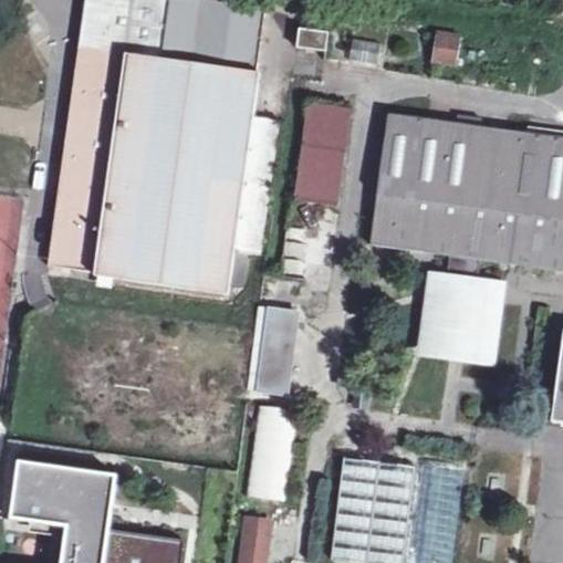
[(64,214),(52,212),(44,262),(94,270),(93,272),(226,292),(232,250),(258,253),(277,118),(251,115),(258,72),(254,71),(263,6),(225,0),(85,0),(84,8),(91,9),(89,20),(82,19),(77,45),(90,48),(86,72),(74,70),(69,104),(81,106),(76,137),(64,135),(56,189),(68,190),(64,214)]
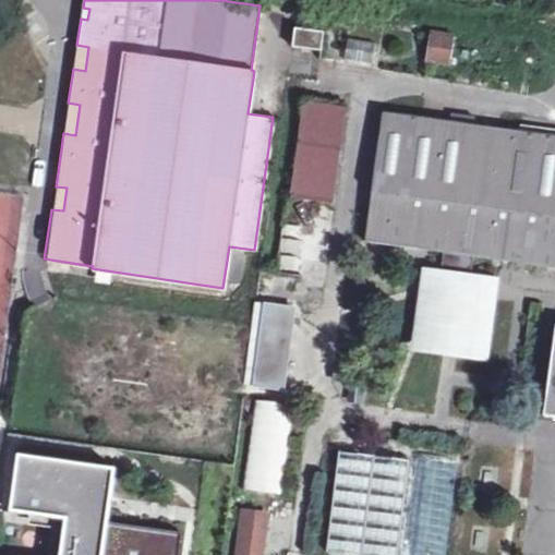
[(296,27),(292,43),(318,47),(321,31),(296,27)]
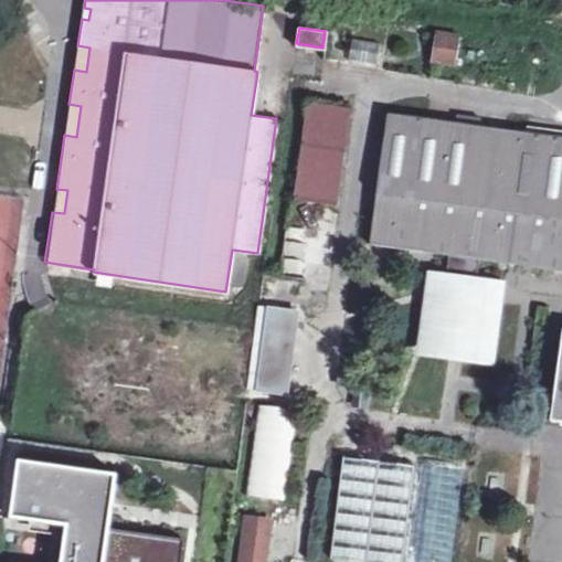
[(432,57),(454,61),(457,35),(435,32),(432,57)]
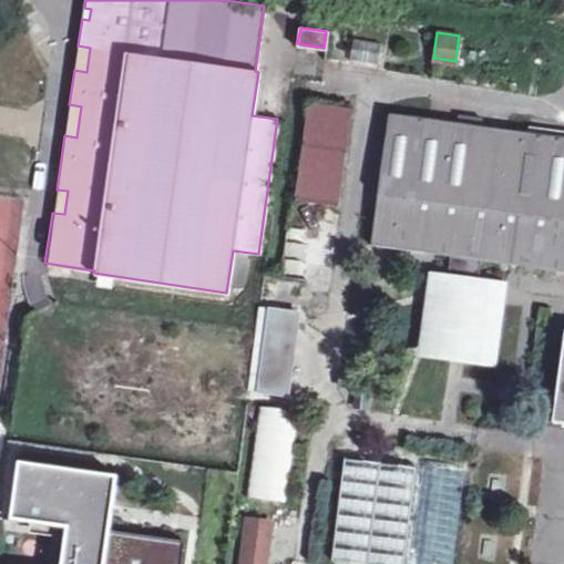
[(347,62),(378,61),(376,38),(346,39),(347,62)]
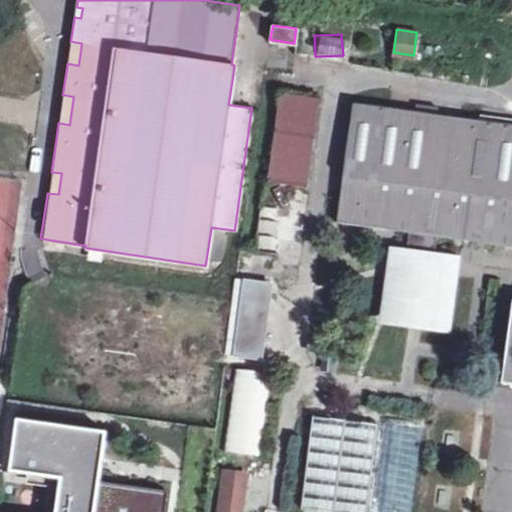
[(81,43),(70,41),(67,63),(78,65),(81,43)]
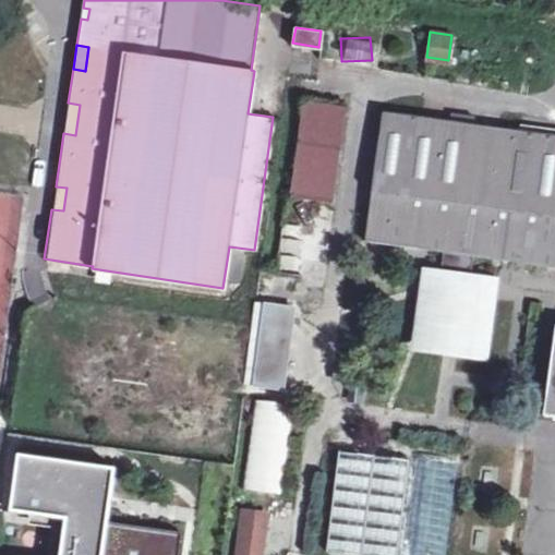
[(341,105),(305,99),(290,194),(328,200),(341,105)]
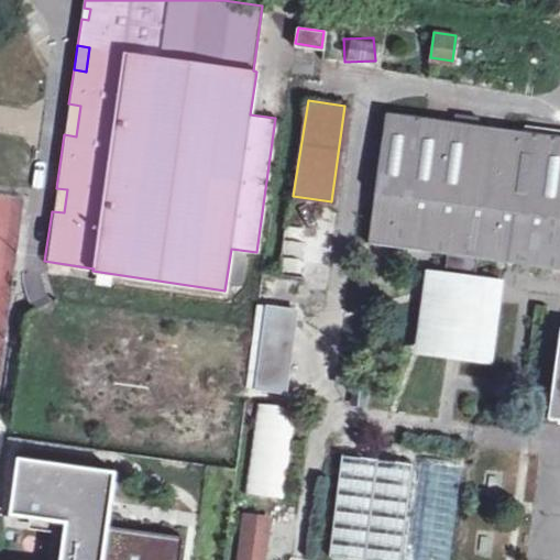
[(80,106),(68,103),(64,134),(76,136),(80,106)]
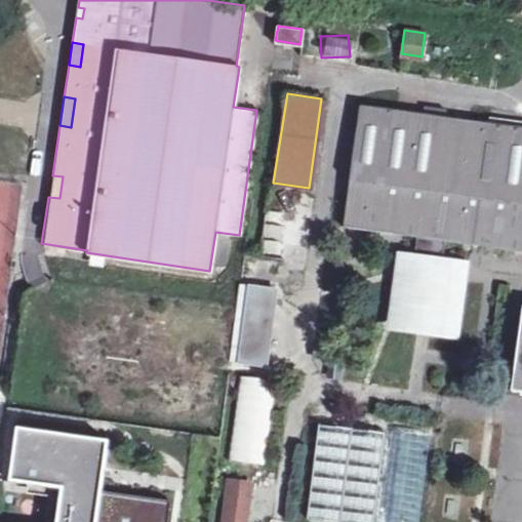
[(453,277),(456,259),(441,257),(444,238),(521,248),(521,126),(359,104),(342,224),(416,234),(413,254),(412,264),(399,262),(391,319),(419,322),(456,327),(464,279),(453,277)]
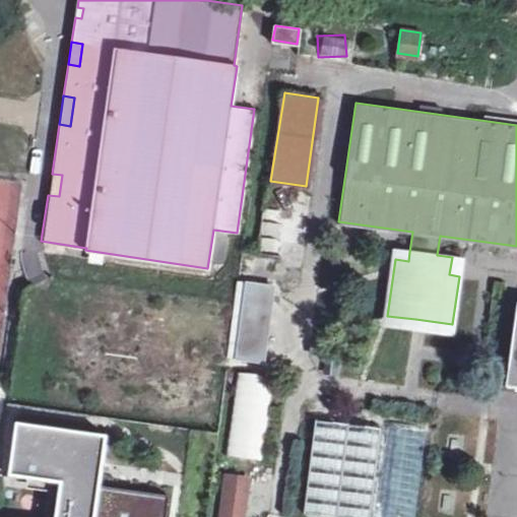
[(62,175),(52,174),(48,195),(59,196),(62,175)]
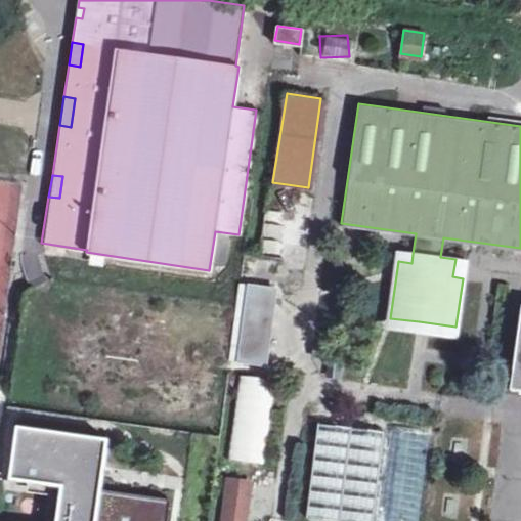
[(399,252),(398,261),(411,263),(413,254),(399,252)]
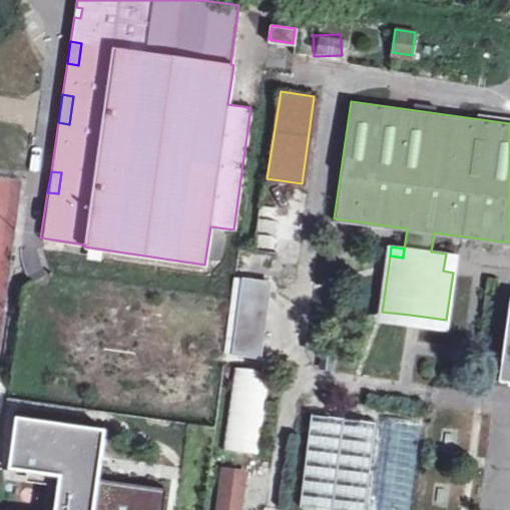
[(443,271),(453,273),(455,255),(446,253),(443,271)]
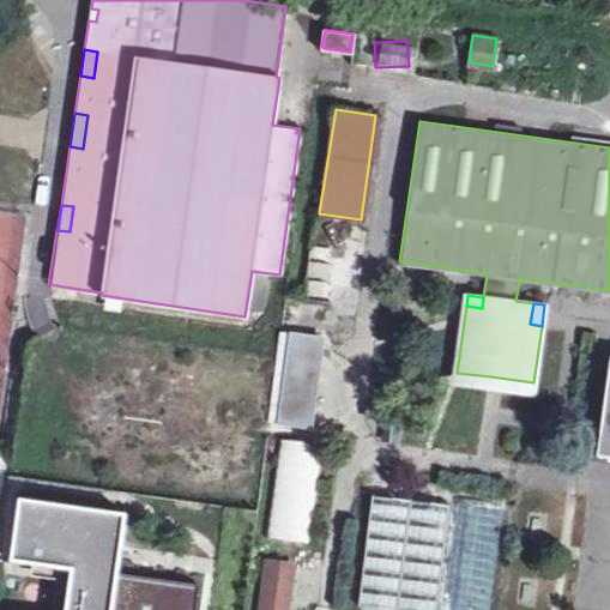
[(267,418),(278,421),(290,333),(279,332),(277,354),(267,418)]
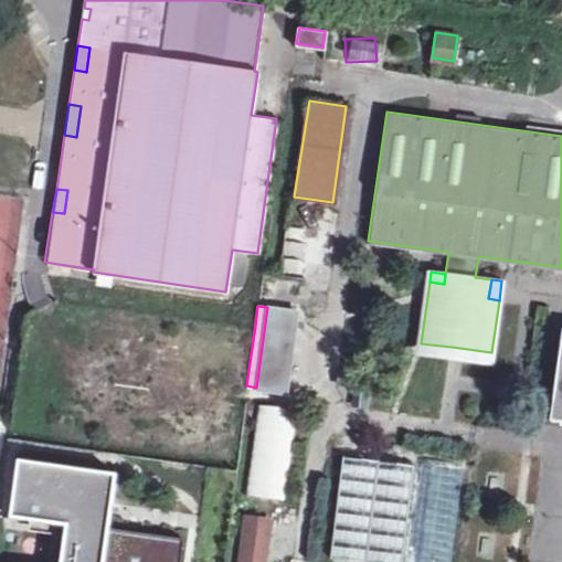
[(267,307),(256,388),(284,391),(295,310),(267,307)]
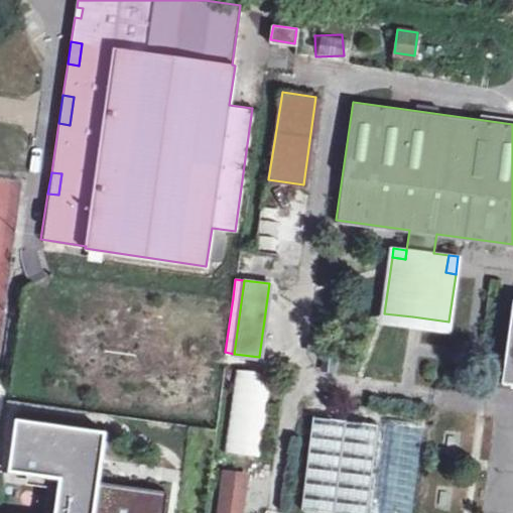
[(512,299),(506,348),(502,381),(512,382),(512,299)]
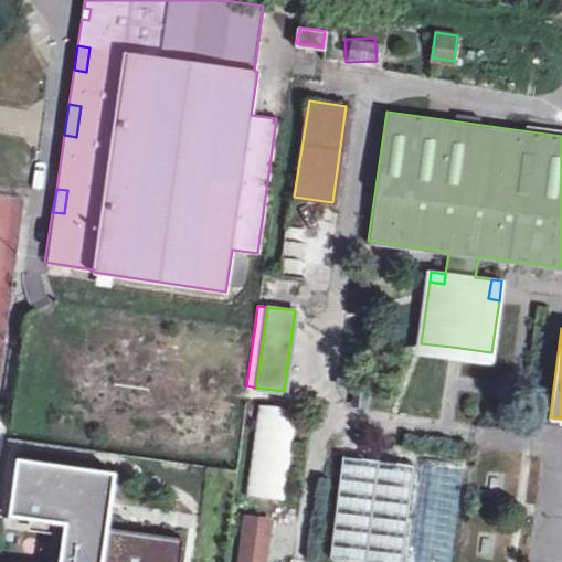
[(241,491),(278,498),(294,406),(255,401),(241,491)]
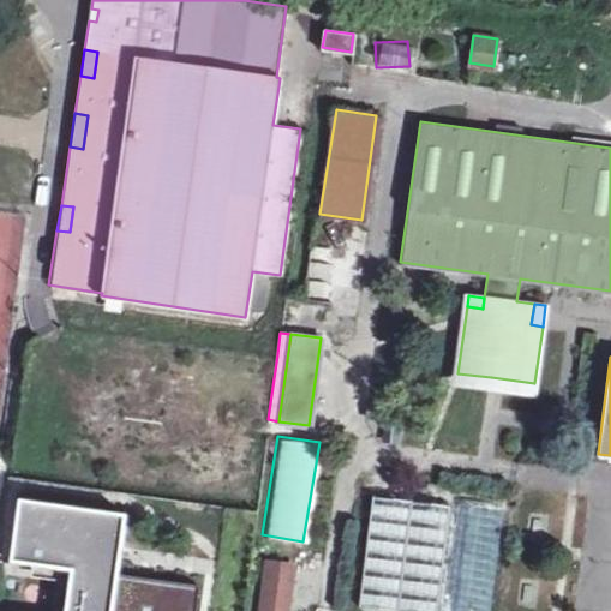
[(436,610),(450,504),(373,495),(359,604),(415,610),(436,610)]
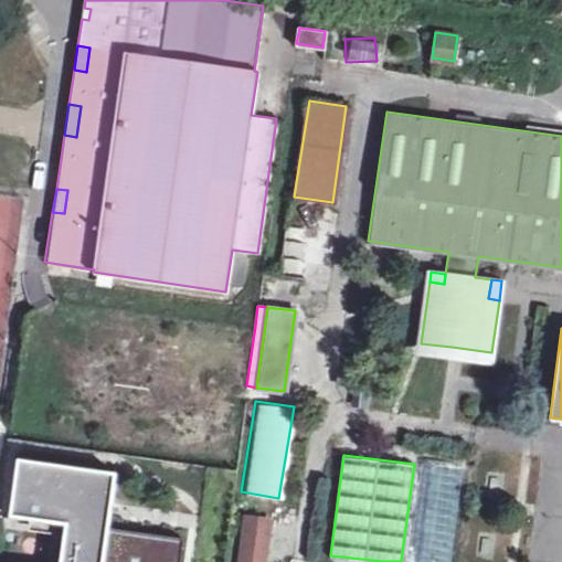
[(179,561),(183,539),(108,528),(110,510),(116,474),(20,458),(12,515),(67,522),(62,561),(179,561)]
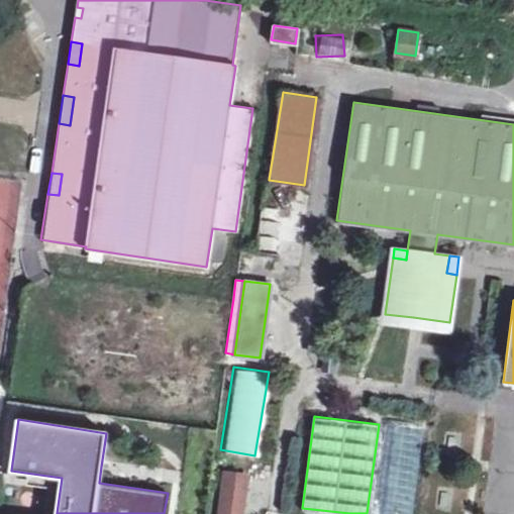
[(239,513),(245,474),(225,472),(219,513),(239,513)]
